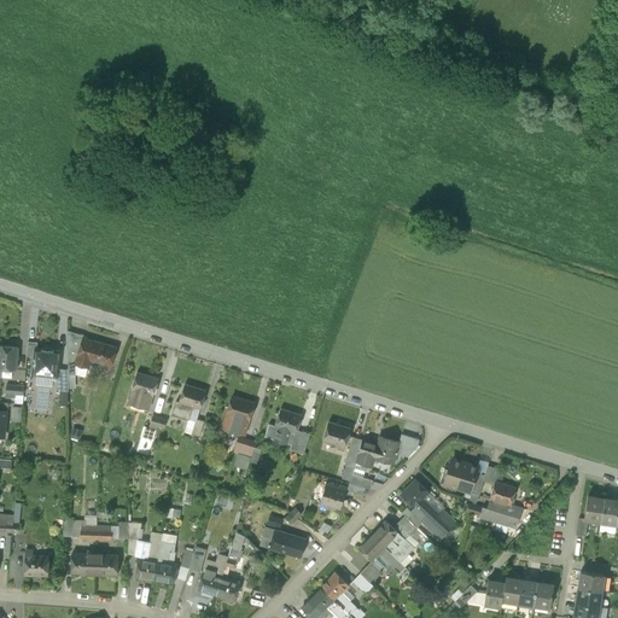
[(83,336),(66,331),(68,367),(75,367),(76,363),(75,363),(83,338),(83,336)]
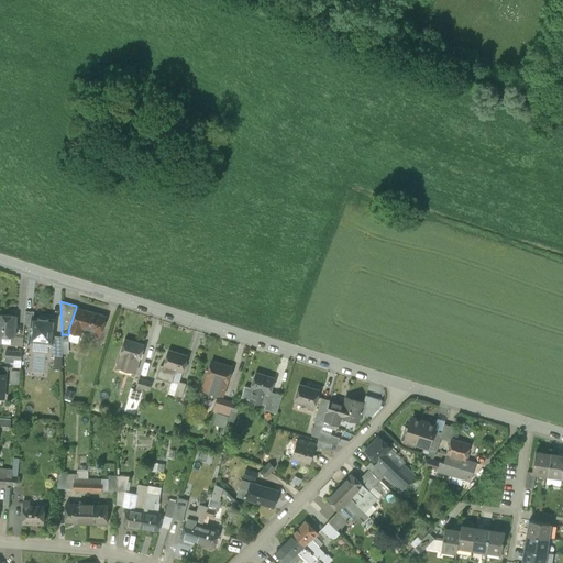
[(81,328),(100,334),(106,317),(76,308),(68,331),(69,331),(79,334),(81,328)]
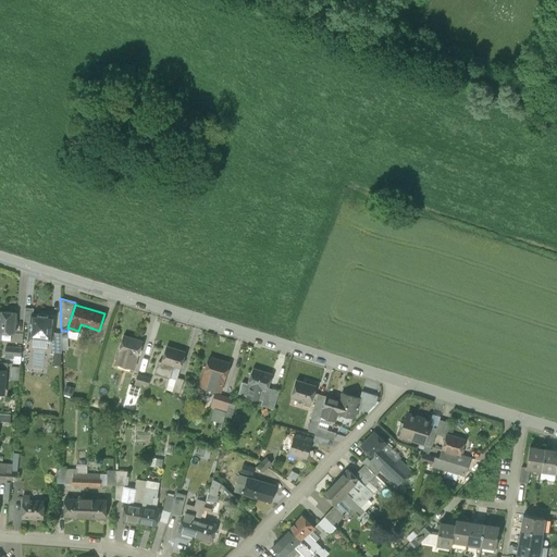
[(24,321),(31,322),(32,314),(33,314),(34,309),(25,308),(24,321)]
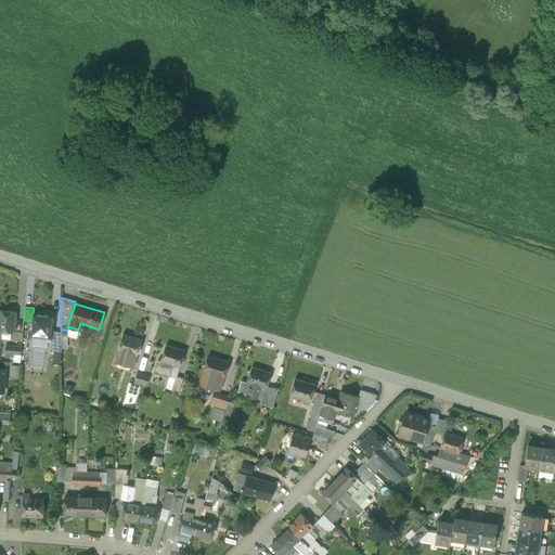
[(0,331),(15,333),(16,311),(0,310),(0,331)]
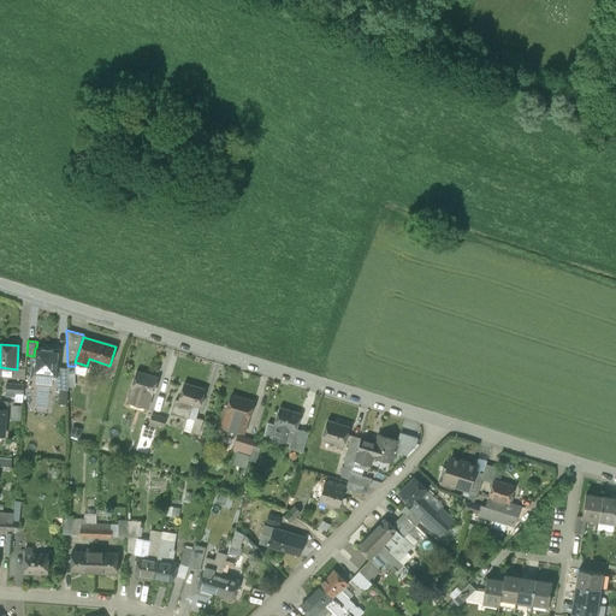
[(36,348),(35,348),(34,356),(33,374),(37,374),(53,375),(58,377),(58,368),(60,350),(52,350),(51,351),(45,350),(43,349),(36,348)]
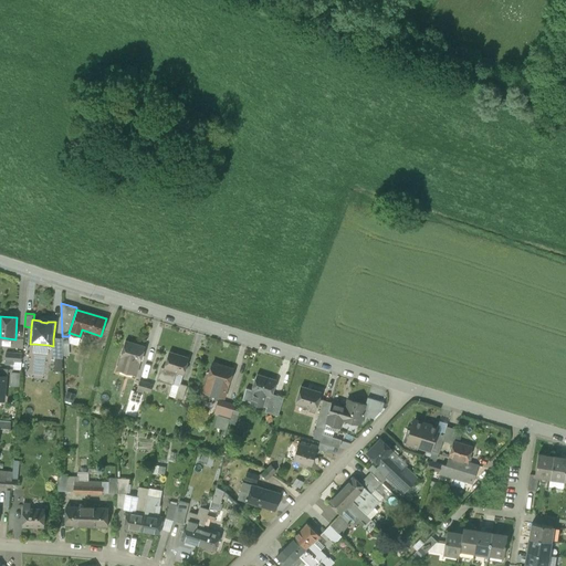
[(62,338),(53,338),(53,346),(51,357),(55,358),(63,359),(63,357),(63,344),(62,338)]
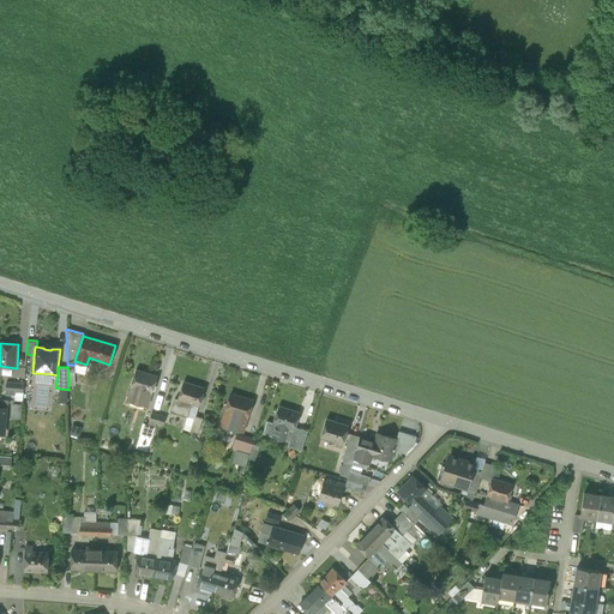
[(127,399),(149,405),(157,377),(136,371),(127,399)]
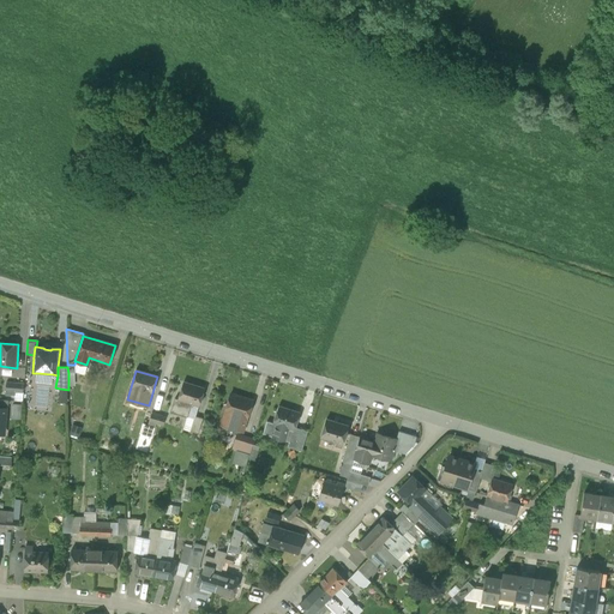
[(52,385),(53,374),(37,373),(36,383),(52,385)]
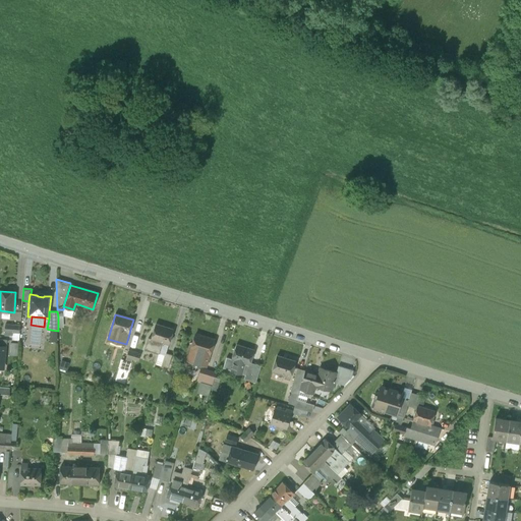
[(12,339),(19,340),(19,334),(20,326),(6,325),(5,335),(12,336),(12,339)]
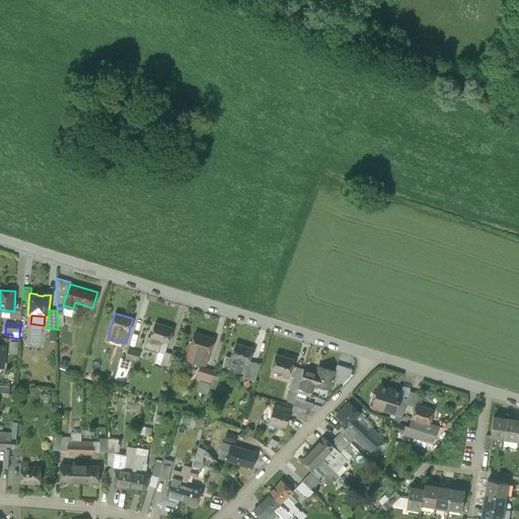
[(158,352),(159,353),(162,342),(168,344),(172,328),(156,323),(152,338),(149,337),(145,349),(158,352)]
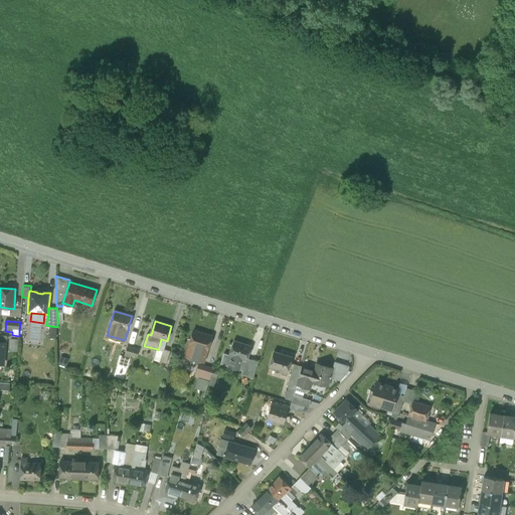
[(57,339),(57,327),(50,326),(49,338),(57,339)]
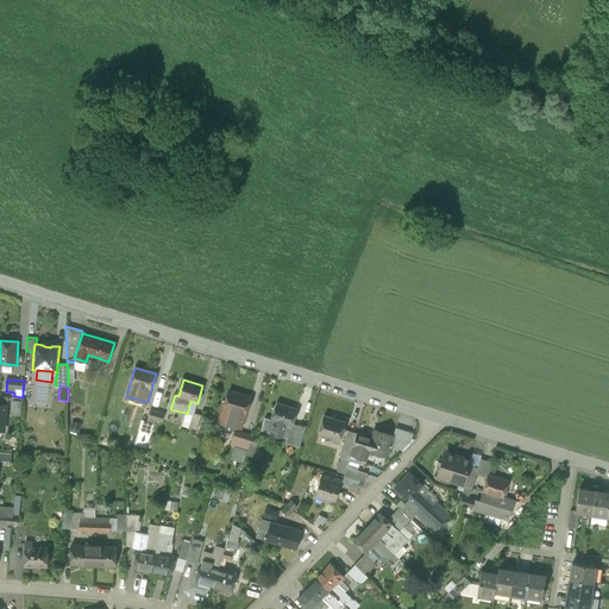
[(221,422),(233,426),(238,413),(245,415),(250,397),(230,391),(225,409),(221,422)]
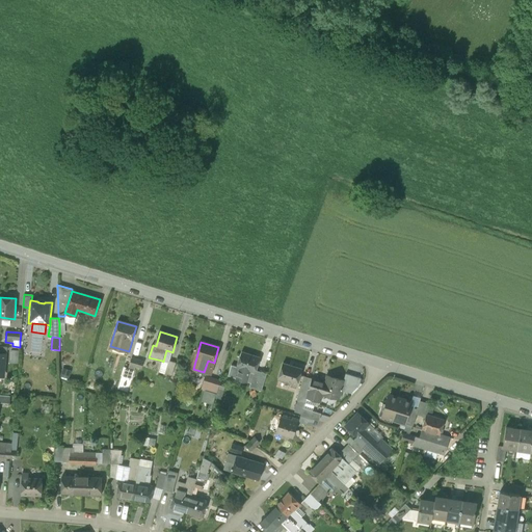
[(19,351),(10,350),(9,364),(19,364),(19,351)]
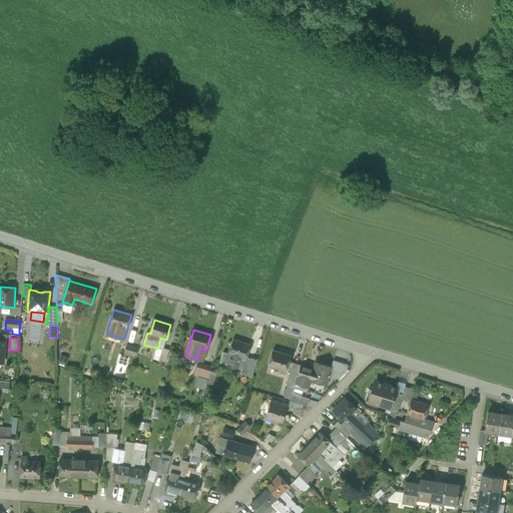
[(164,348),(166,340),(160,338),(157,349),(156,348),(152,359),(159,361),(163,348),(164,348)]
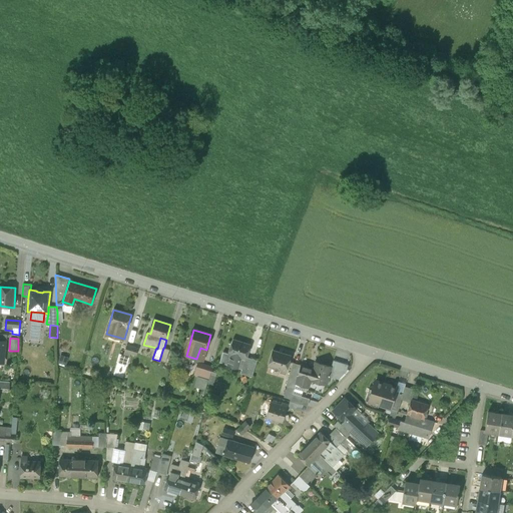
[(241,370),(242,370),(245,360),(250,345),(232,340),(228,354),(223,353),(219,363),(241,370)]
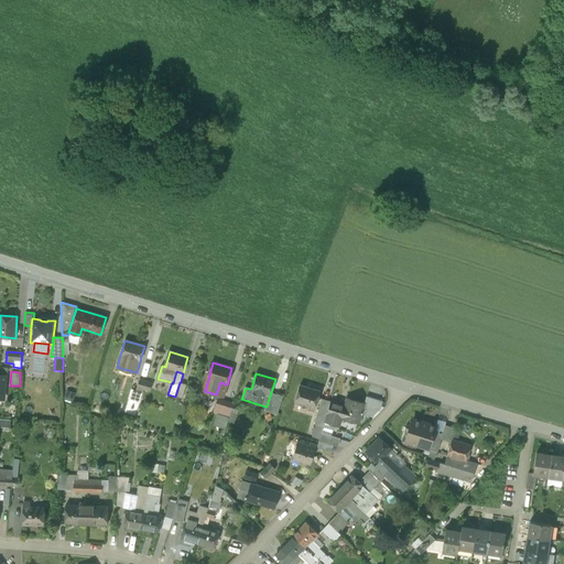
[(137,391),(143,392),(144,390),(147,381),(140,379),(137,391)]
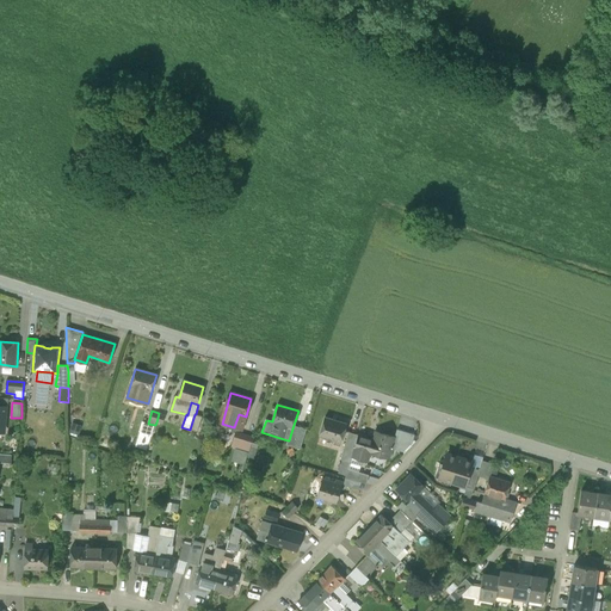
[(156,423),(162,424),(166,415),(159,413),(156,423)]
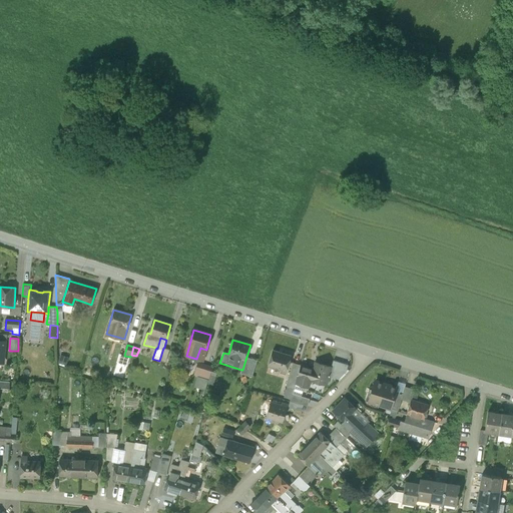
[(159,361),(166,363),(170,350),(164,348),(163,348),(159,361)]
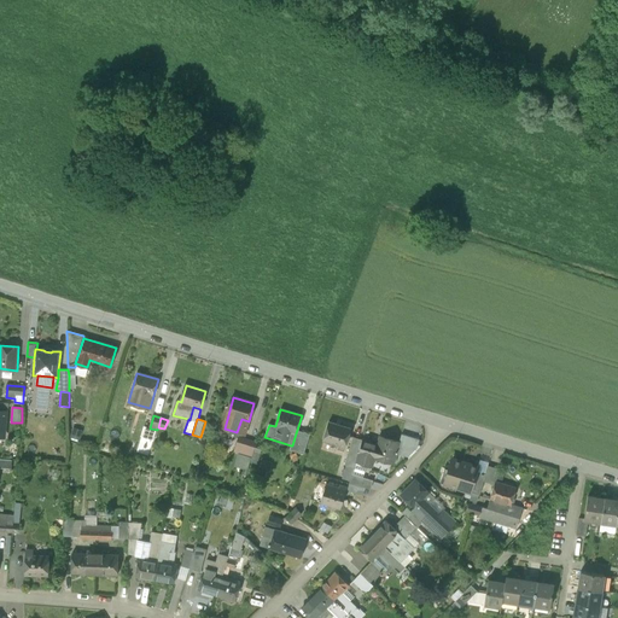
[(245,435),(249,421),(242,419),(237,432),(245,435)]
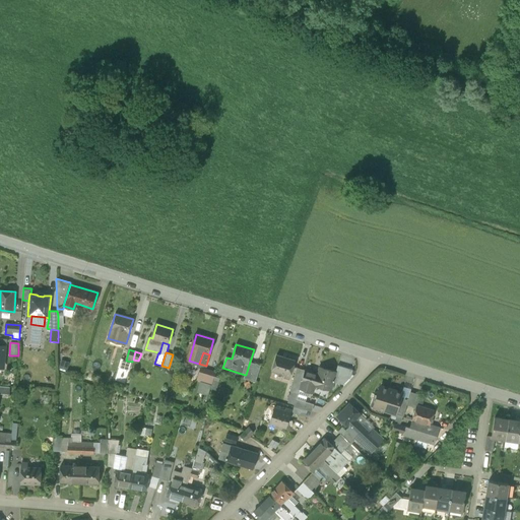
[(285,374),(290,376),(296,361),(277,354),(272,371),(284,375),(285,374)]
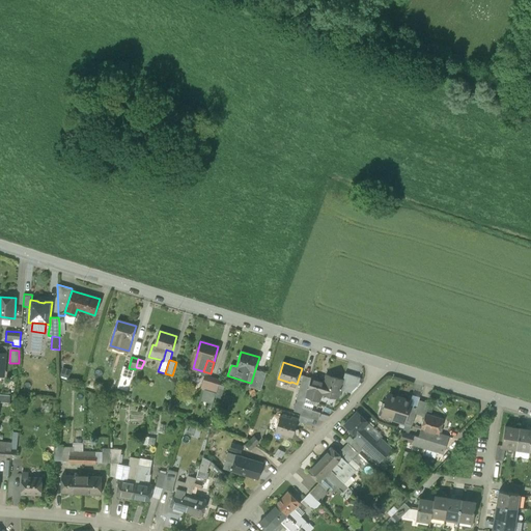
[(132,379),(135,369),(129,368),(123,366),(120,375),(132,379)]
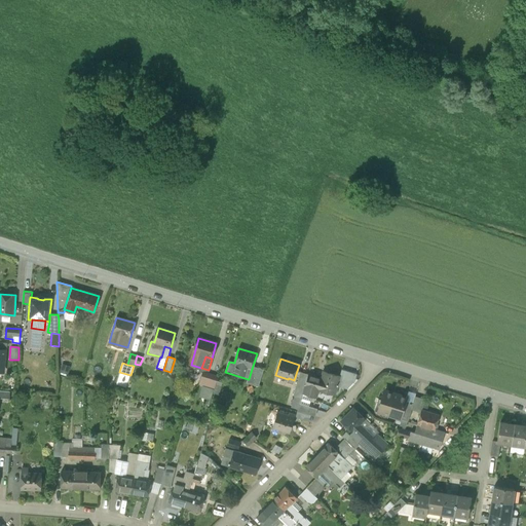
[(63,365),(60,373),(68,375),(71,367),(63,365)]
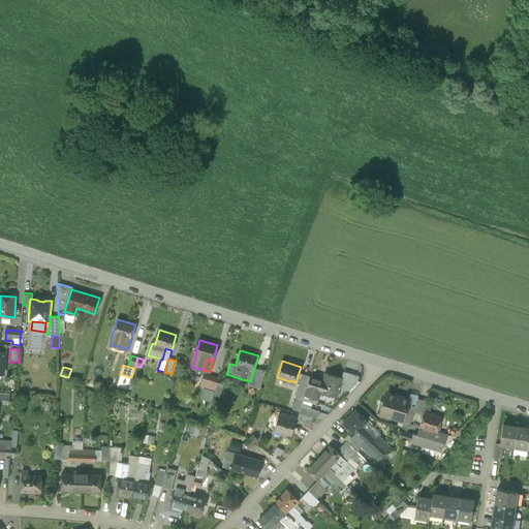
[(248,385),(260,390),(265,374),(253,371),(250,381),(249,381),(248,385)]
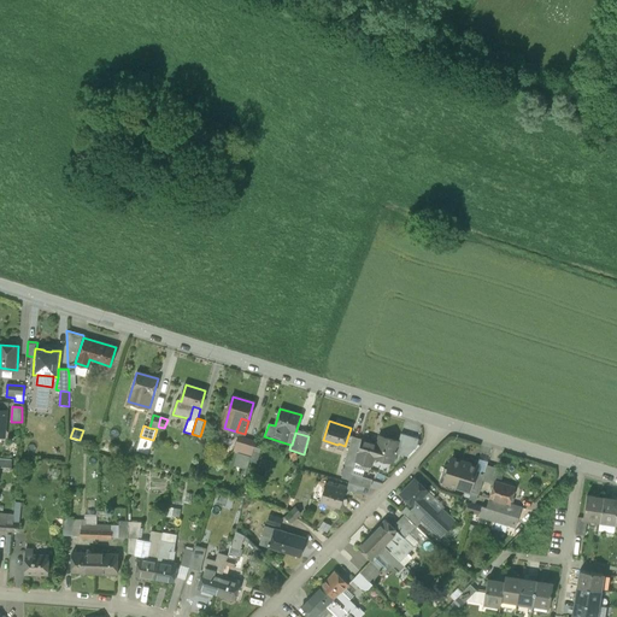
[(398,442),(395,453),(406,457),(416,447),(418,440),(400,434),(398,442)]
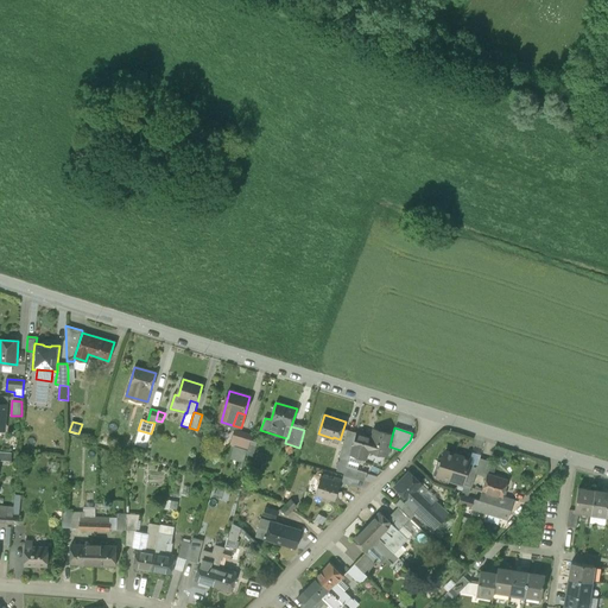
[(234,445),(247,450),(249,444),(252,436),(235,430),(230,444),(234,445)]
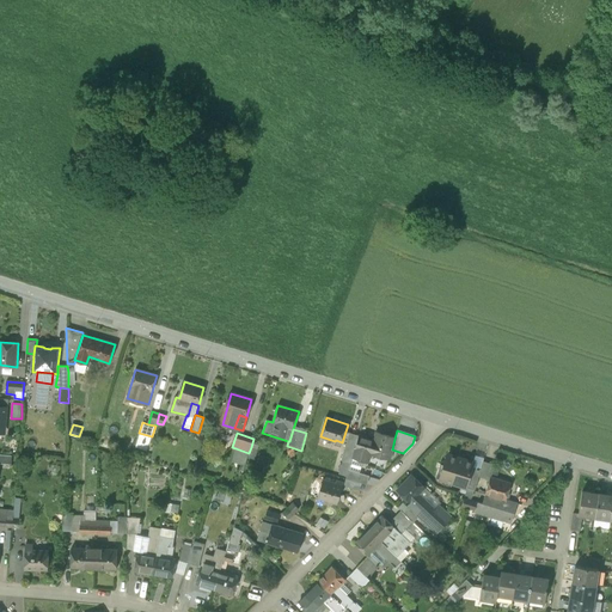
[(342,460),(350,463),(353,457),(359,436),(349,433),(342,460)]
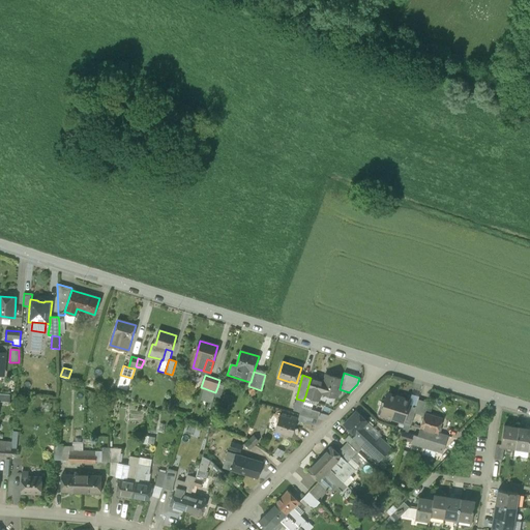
[(326,375),(324,382),(321,392),(336,398),(340,389),(342,380),(326,375)]
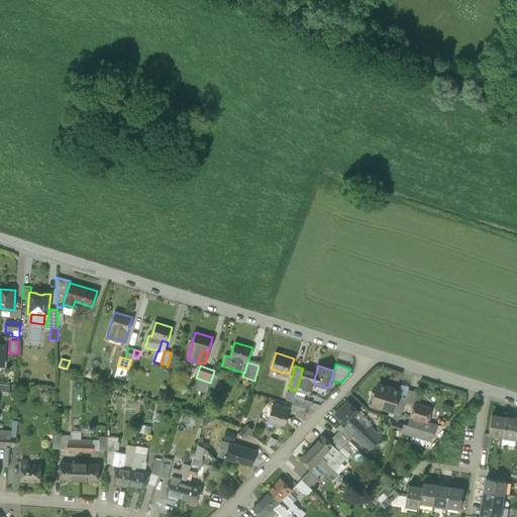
[(311,390),(313,383),(316,373),(303,369),(298,386),(311,390)]
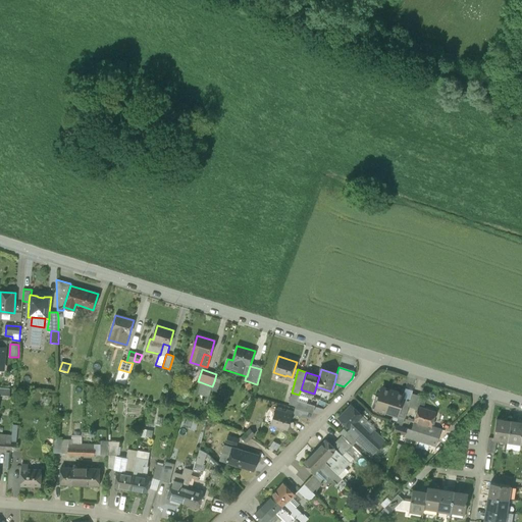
[(209,398),(212,386),(201,382),(197,395),(209,398)]
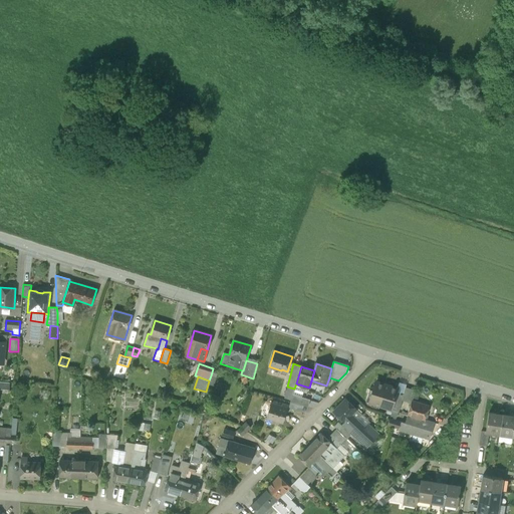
[(0,389),(9,390),(10,382),(0,381),(0,389)]
